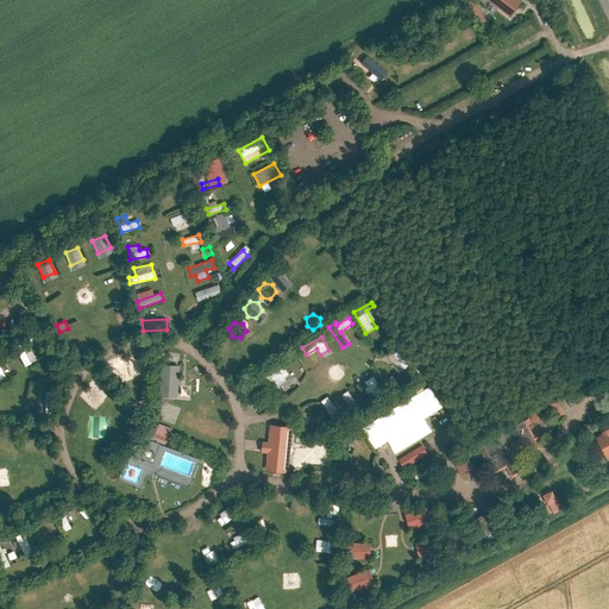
[(22,365),(33,360),(26,340),(14,345),(22,365)]
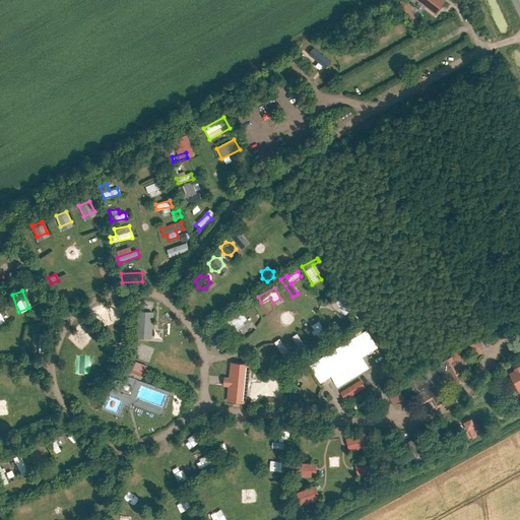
[(329,304),(339,318),(350,311),(340,297),(329,304)]
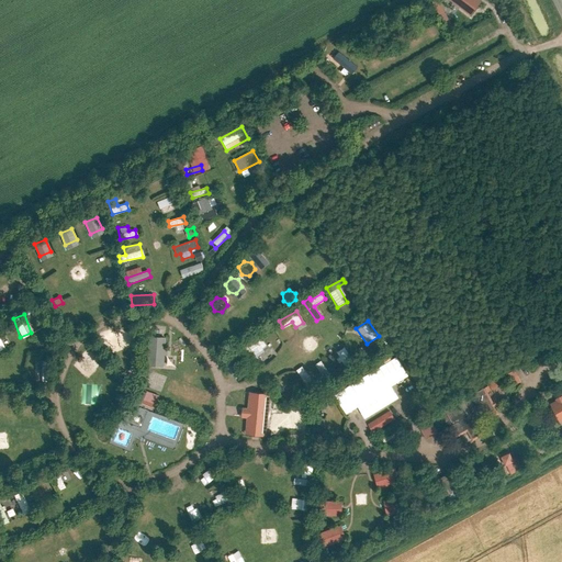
[(258,356),(269,348),(259,335),(243,347),(257,368),(262,363),(258,356)]
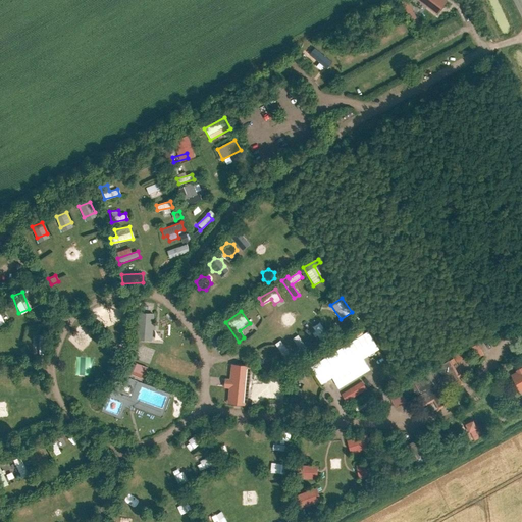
[(138,313),(136,340),(152,341),(154,314),(138,313)]
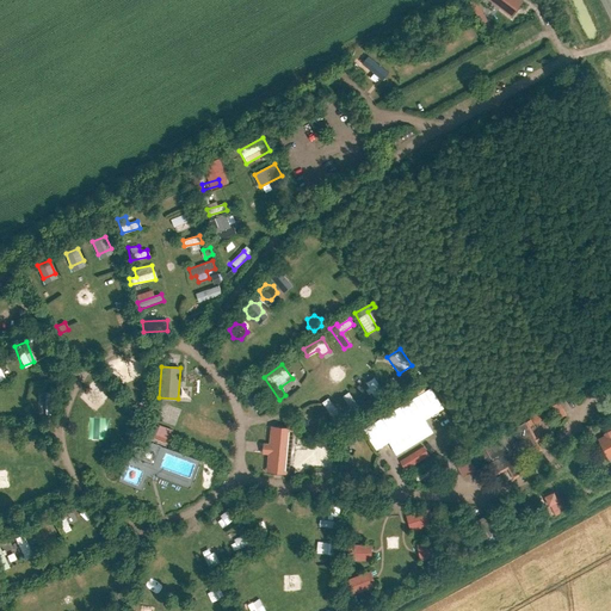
[(242,389),(251,407),(263,402),(254,383),(242,389)]
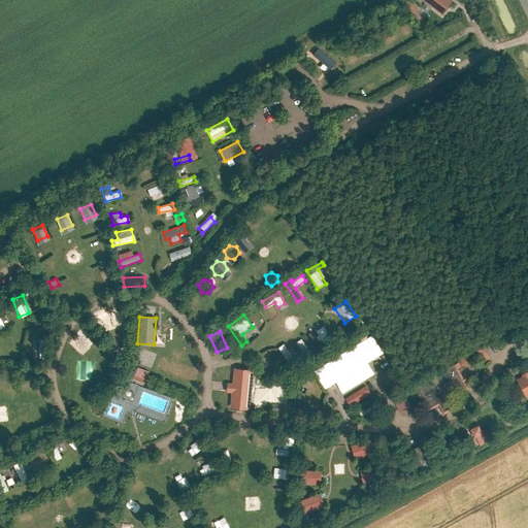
[(373,336),(312,368),(324,389),(336,383),(341,393),(374,375),(367,362),(383,354),(373,336)]
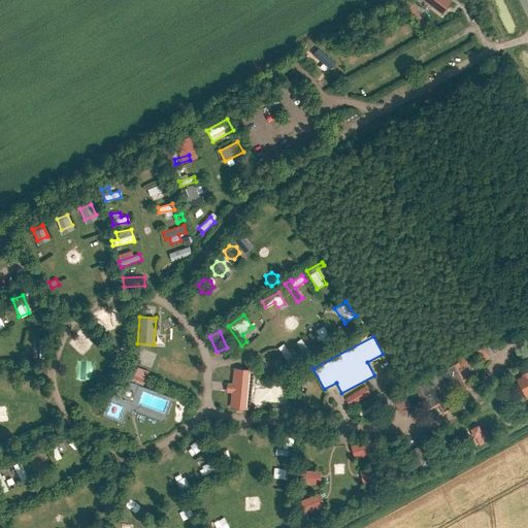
[(76,362),(76,380),(94,380),(94,362),(76,362)]
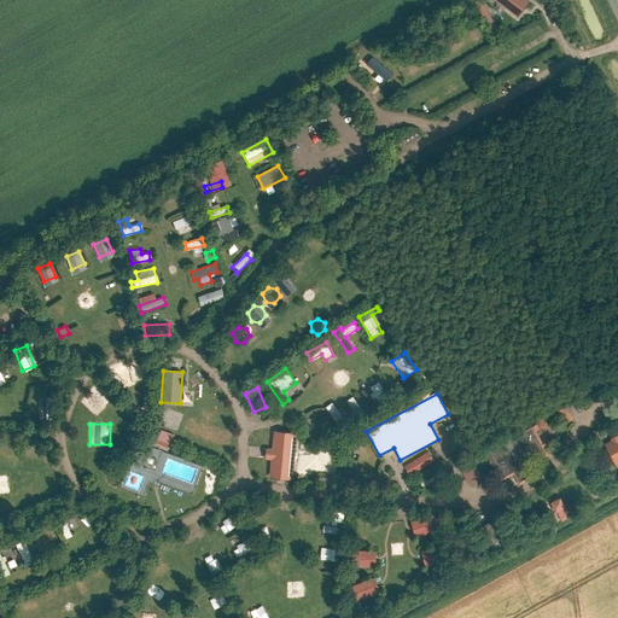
[(547,454),(531,427),(473,460),(483,476),(493,470),(499,481),(514,472),(520,483),(536,473),(531,464),(547,454)]
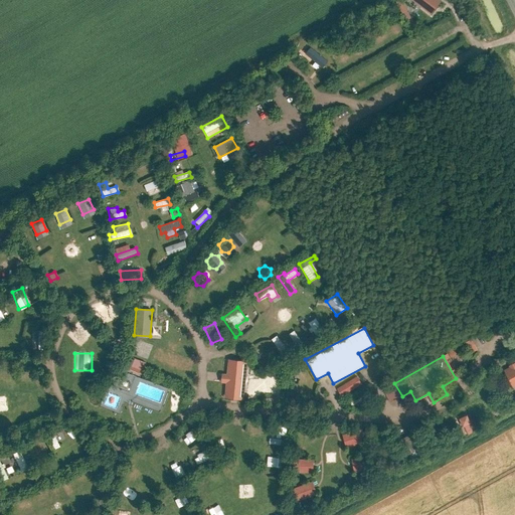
[(267,359),(256,362),(260,370),(270,367),(267,359)]
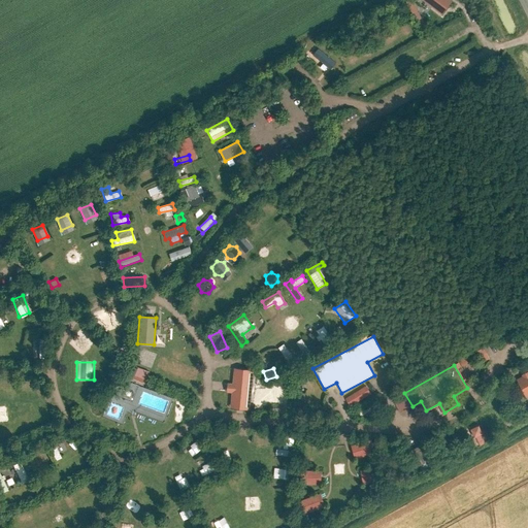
[(251,408),(254,371),(229,369),(228,385),(225,384),(224,394),(227,394),(226,406),(251,408)]
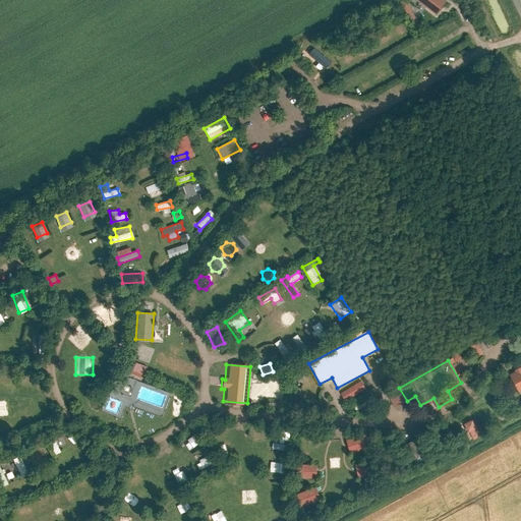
[(130,374),(143,380),(146,372),(133,368),(129,366),(126,372),(130,374)]
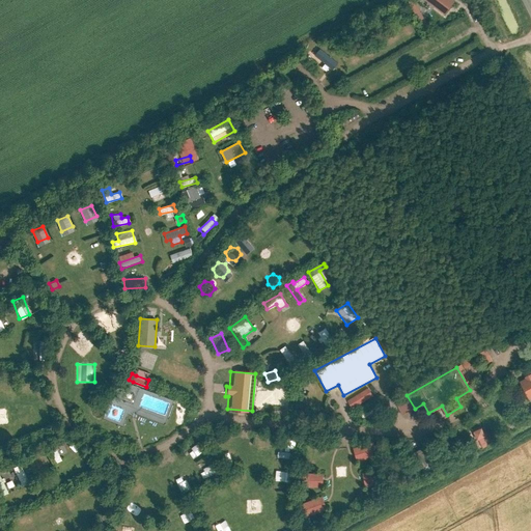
[(256,408),(283,410),(284,401),(278,401),(278,394),(273,393),(273,388),(267,387),(267,393),(257,392),(256,408)]
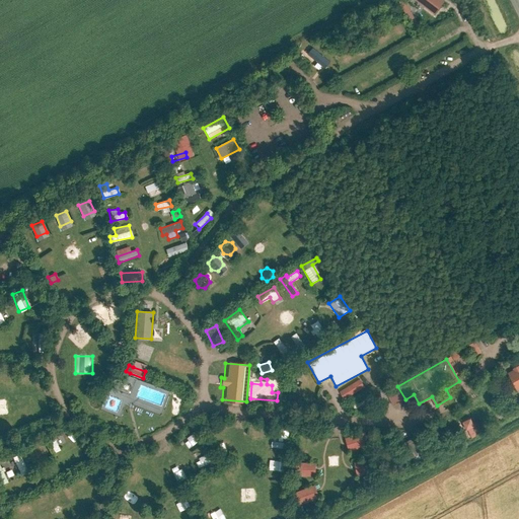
[(344,399),(364,387),(360,380),(340,392),(344,399)]
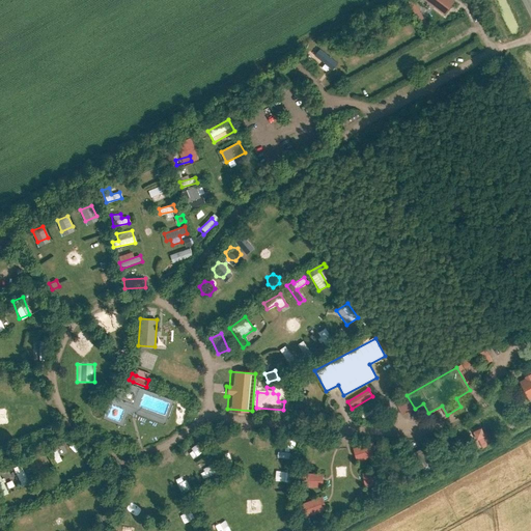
[(504,397),(507,406),(514,402),(511,394),(504,397)]
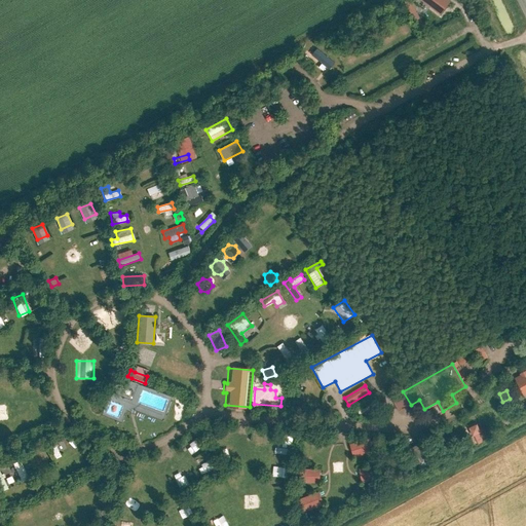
[(468,427),(473,437),(481,433),(477,423),(468,427)]
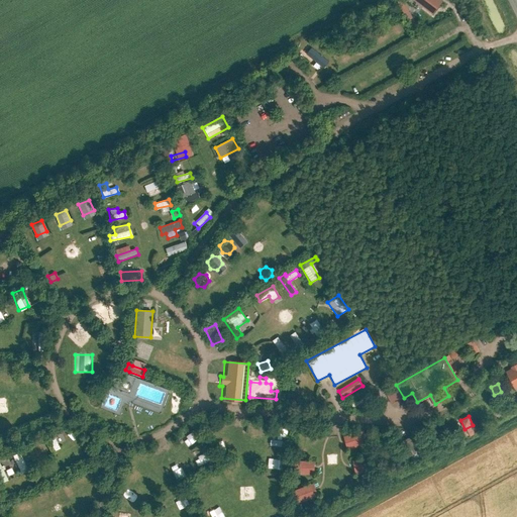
[(346,449),(367,444),(364,431),(342,436),(346,449)]
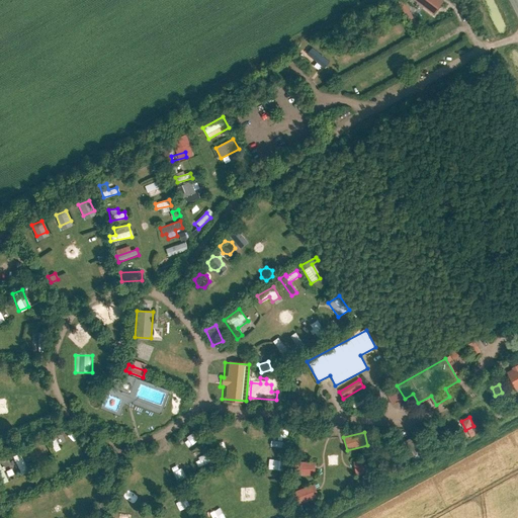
[(38,447),(46,444),(42,436),(35,439),(38,447)]
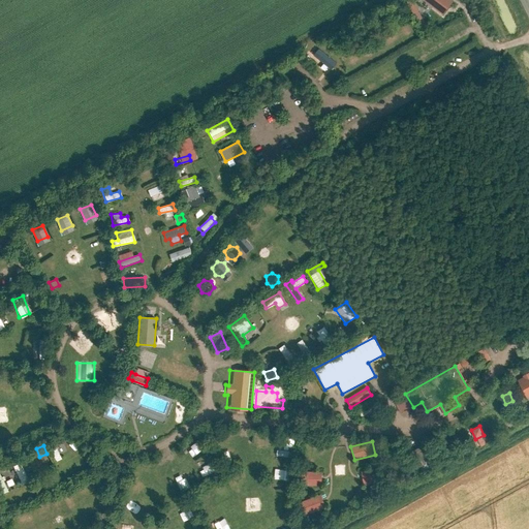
[(430,462),(422,447),(409,454),(417,469),(426,464),(430,462)]
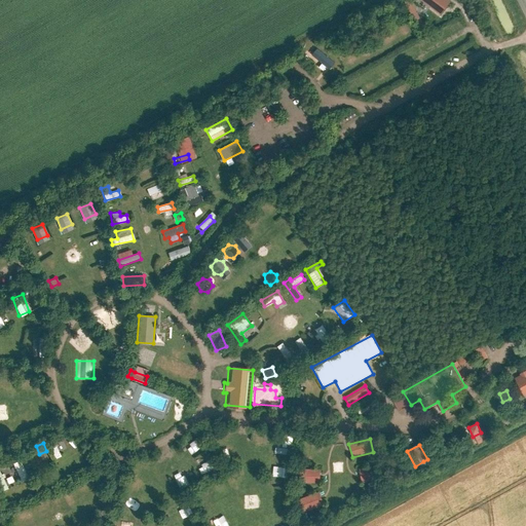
[(426,467),(423,461),(415,466),(420,476),(444,463),(440,455),(433,459),(435,463),(426,467)]
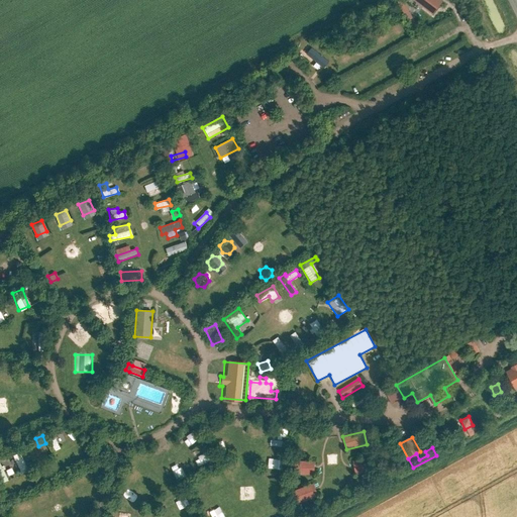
[(18,452),(11,455),(20,474),(27,471),(18,452)]
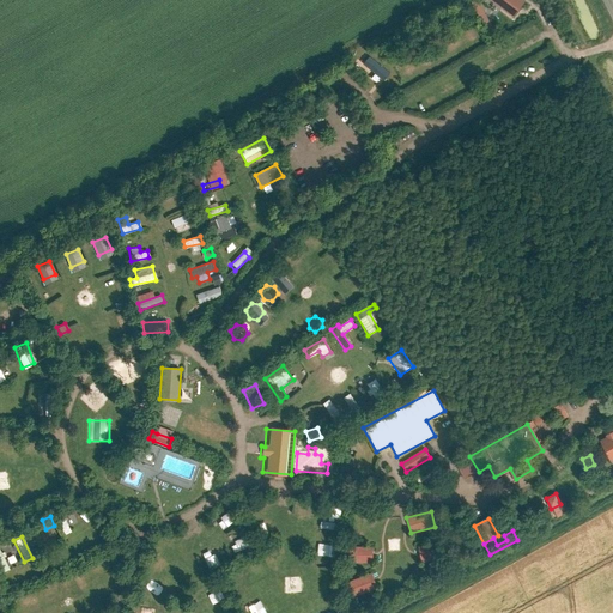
[(422,562),(447,558),(443,541),(419,546),(422,562)]
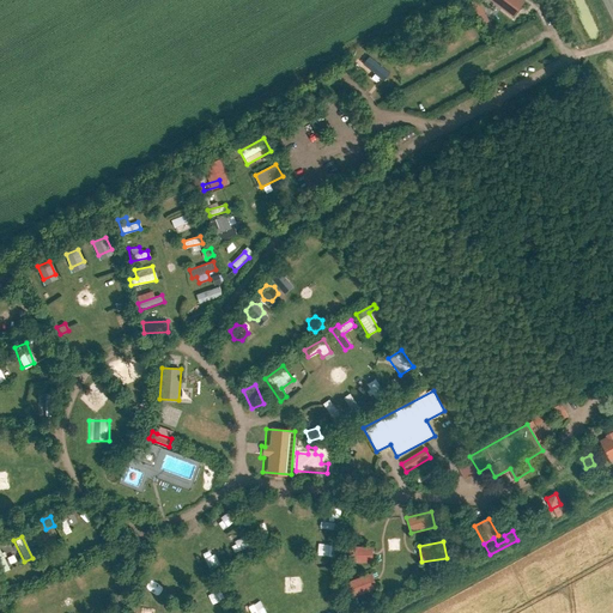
[(350,563),(375,563),(375,547),(350,547),(350,563)]
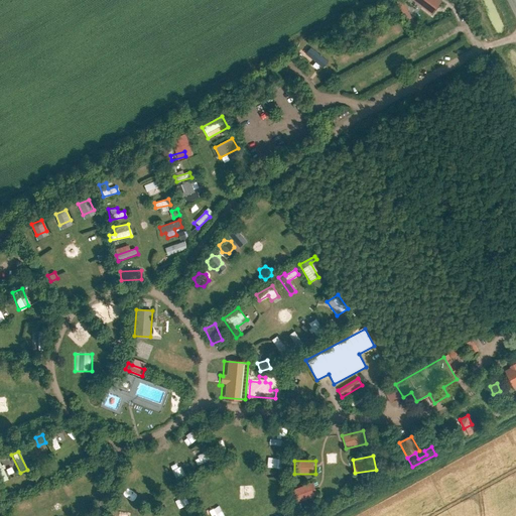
[(299,503),(319,496),(313,483),(294,491),(299,503)]
